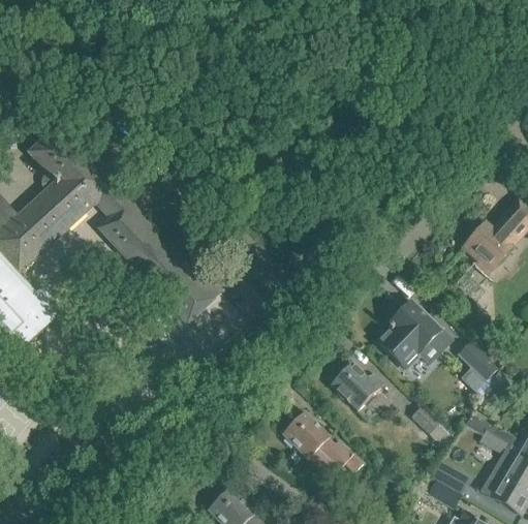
[(0,332),(21,355),(55,321),(34,300),(39,295),(18,272),(94,201),(111,219),(99,229),(186,322),(220,290),(196,264),(191,268),(143,215),(150,209),(136,194),(129,202),(113,184),(117,180),(98,159),(91,166),(86,160),(88,158),(58,125),(29,151),(49,172),(43,176),(42,186),(48,191),(19,218),(0,197),(0,332)]
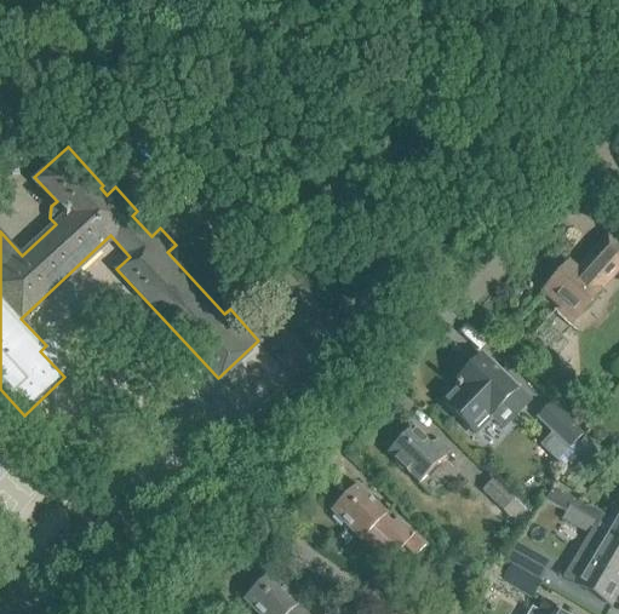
[(559,304),(557,305),(557,309),(567,319),(571,319),(572,316),(573,316),(599,290),(595,286),(618,259),(618,241),(606,230),(573,265),(567,259),(540,287),(559,304)]
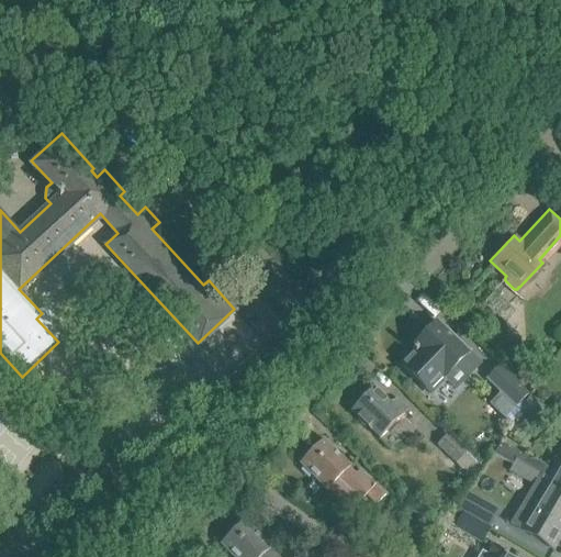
[(464,349),(435,320),(422,333),(419,331),(412,338),(414,342),(412,344),(413,345),(410,348),(412,349),(400,363),(427,390),(442,374),(447,378),(459,366),(466,371),(478,359),(466,348),(464,349)]
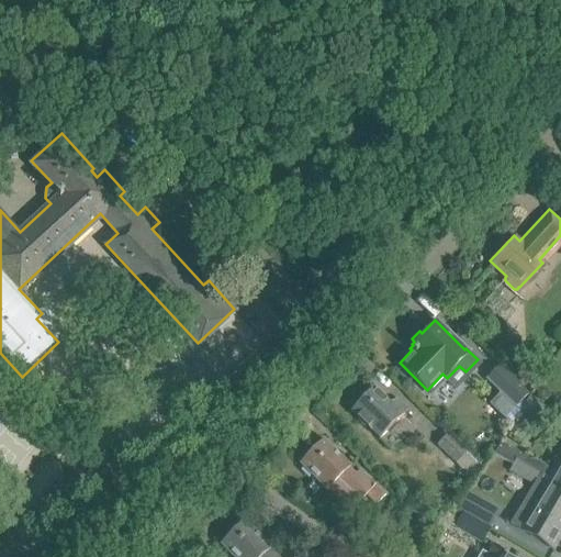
[(530,377),(528,356),(514,357),(516,379),(530,377)]
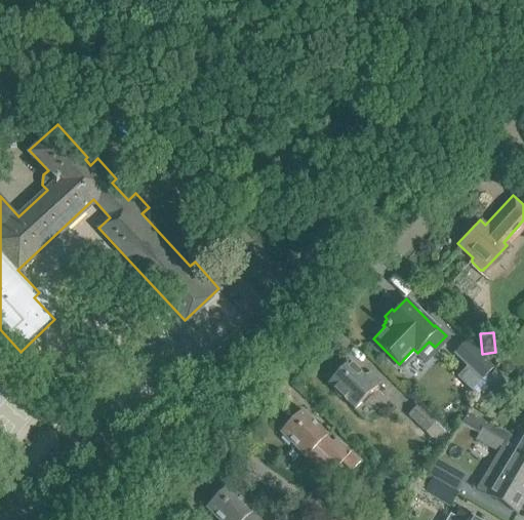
[(480,377),(492,364),(465,337),(452,351),(466,364),(480,377)]
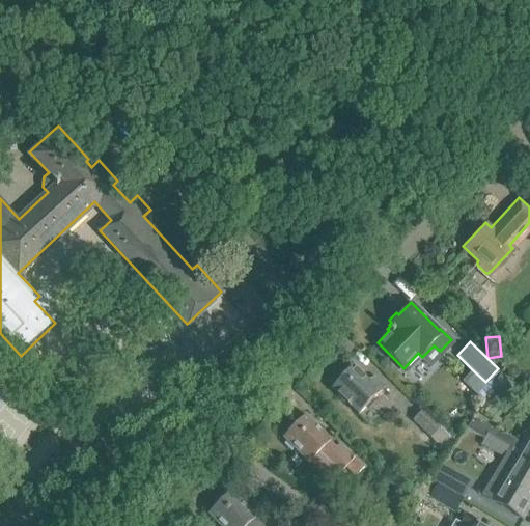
[(330,386),(357,412),(384,384),(374,376),(366,380),(351,364),(330,386)]
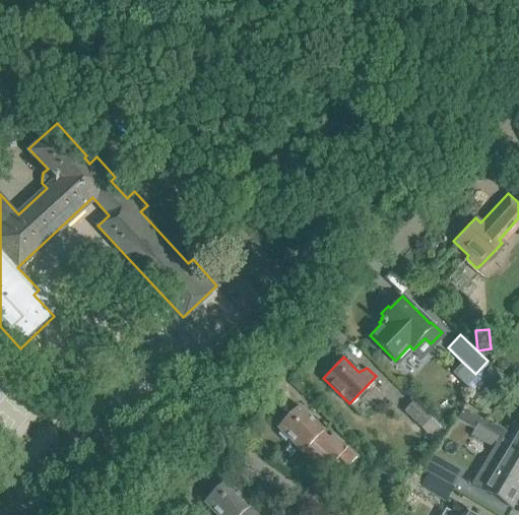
[(490,362),(480,377),(508,393),(517,378),(490,362)]
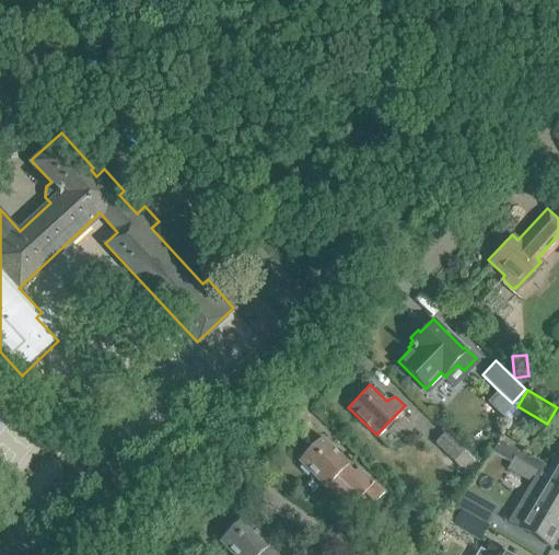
[(435,441),(454,460),(465,448),(446,430),(435,441)]
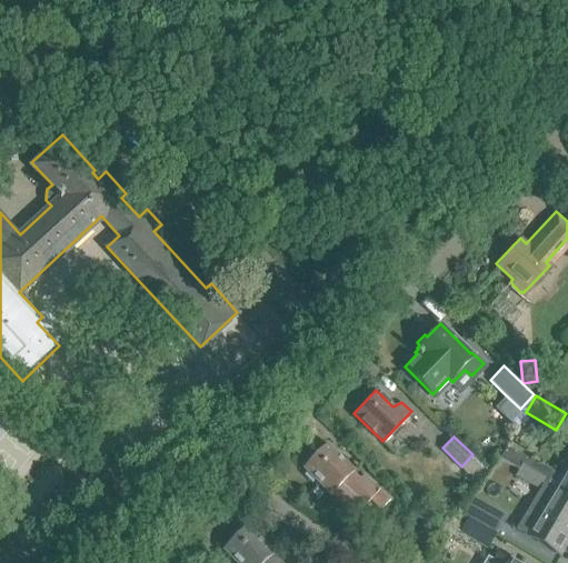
[(326,442),(302,466),(330,493),(351,513),(369,495),(379,505),(388,498),(377,486),(375,489),(370,485),(372,483),(361,472),(357,478),(351,472),(354,470),(326,442)]
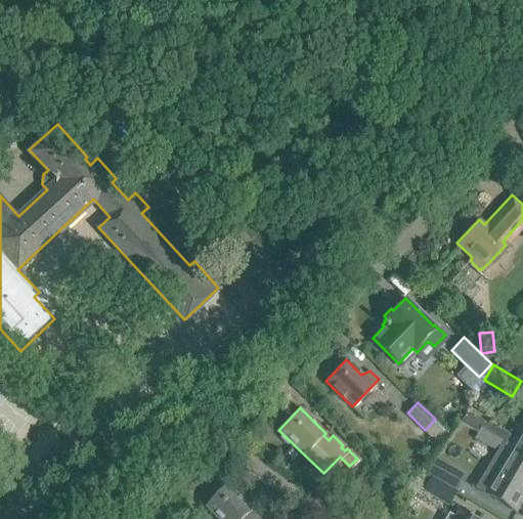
[(497,443),(508,448),(522,458),(522,422),(513,439),(511,436),(511,435),(509,433),(507,431),(506,431),(502,428),(500,428),(496,427),(493,426),(489,426),(485,427),(488,423),(465,409),(459,420),(477,431),(474,435),(484,442),(490,433),(499,438),(497,443)]
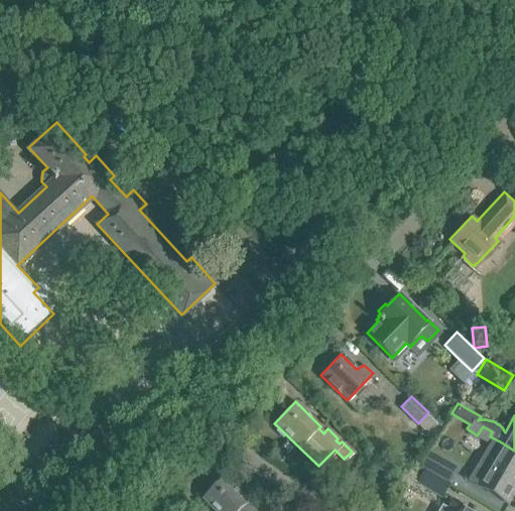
[(514,451),(500,441),(491,436),(467,478),(508,501),(514,489),(514,451)]
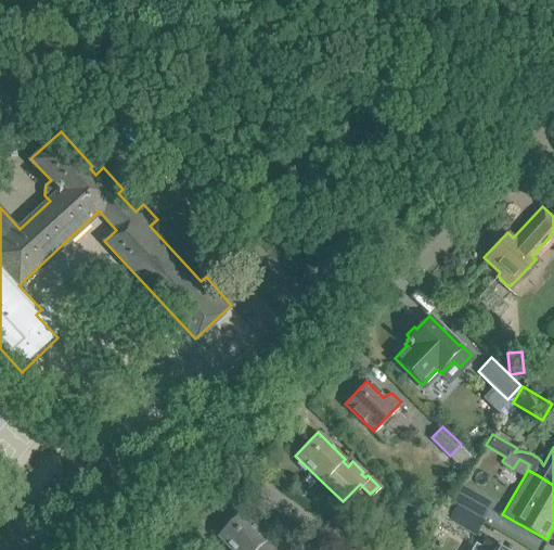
[(458,502),(480,516),(490,500),(466,486),(458,502)]
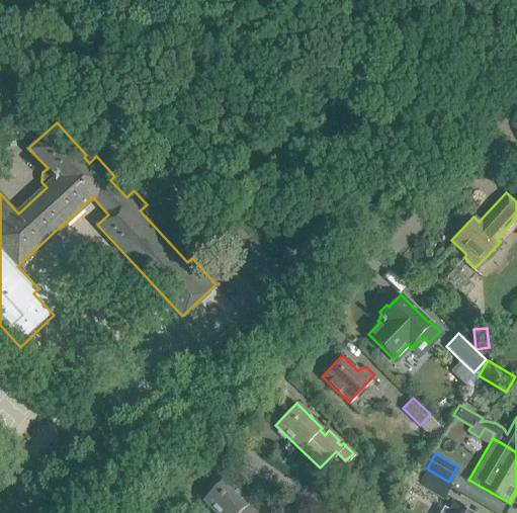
[(416,482),(442,497),(450,484),(424,468),(416,482)]
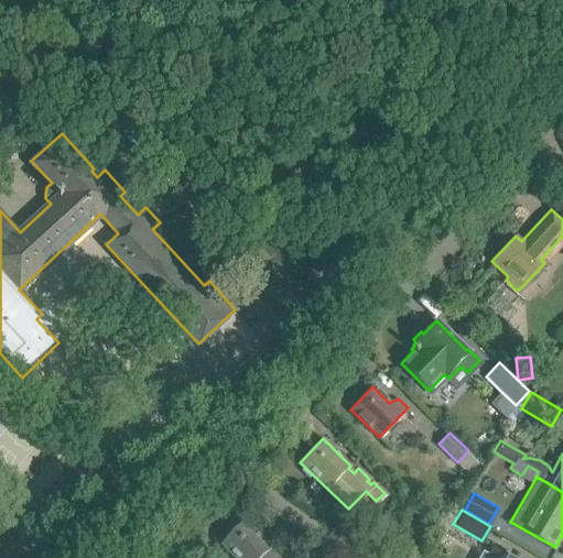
[(220,542),(236,557),(280,557),(269,547),(270,546),(244,520),(220,542)]
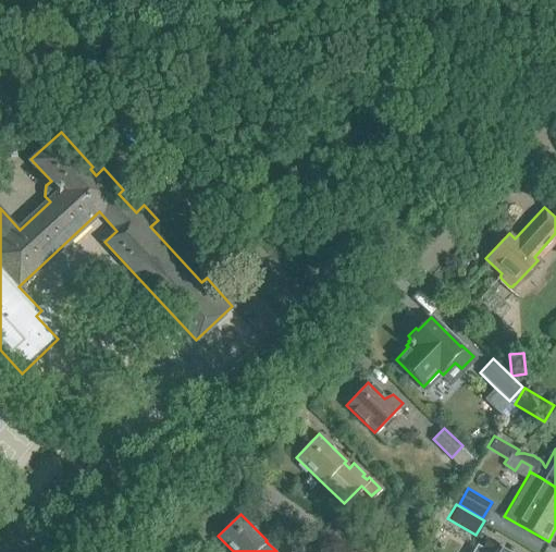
[(508,551),(501,547),(502,544),(487,537),(481,548),(478,546),(473,551),(508,551)]
